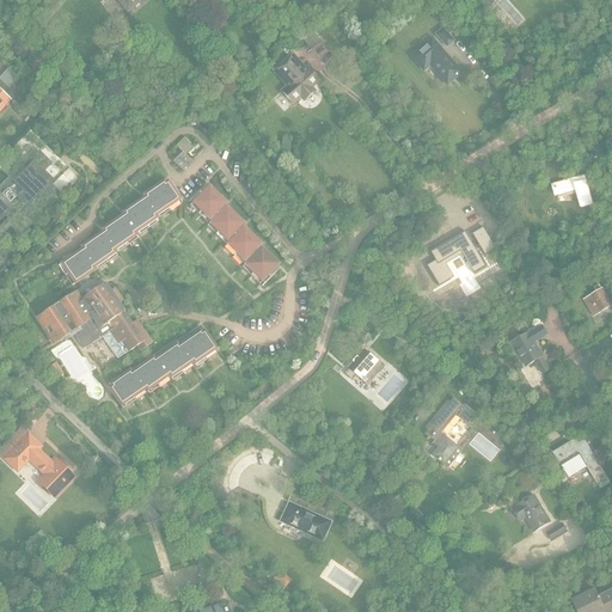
[(436,35),(446,46),(452,41),(441,30),(436,35)]
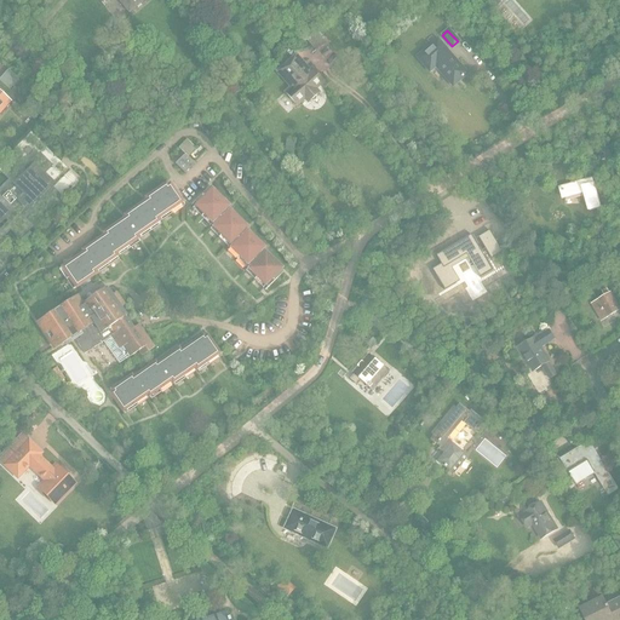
[(304,38),(306,52),(319,51),(317,36),(304,38)]
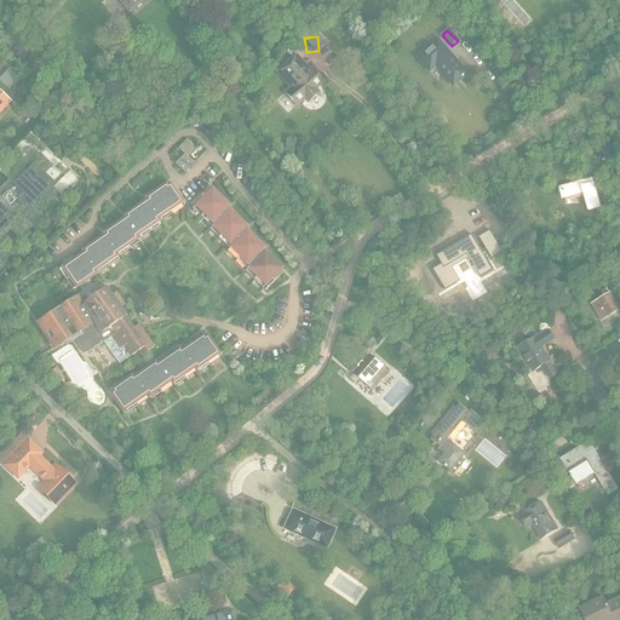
[(452,86),(466,74),(436,40),(417,57),(429,72),(435,65),(452,86)]
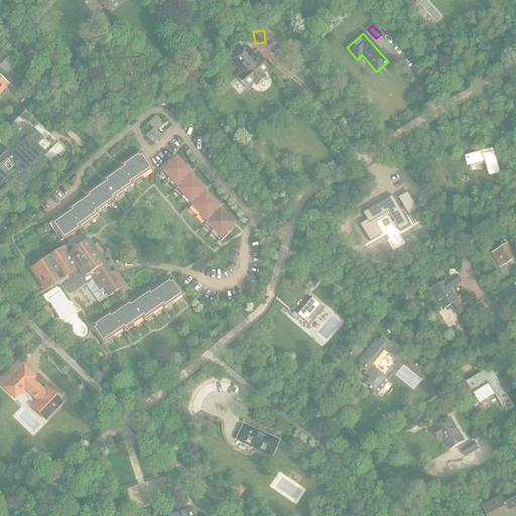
[(259,57),(257,58),(246,45),(230,59),(241,73),(237,77),(246,88),(268,68),(259,57)]
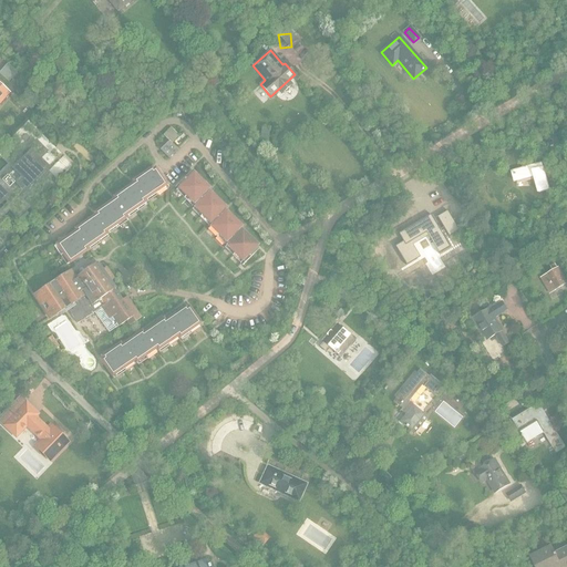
[(0,102),(9,92),(0,83),(0,102)]
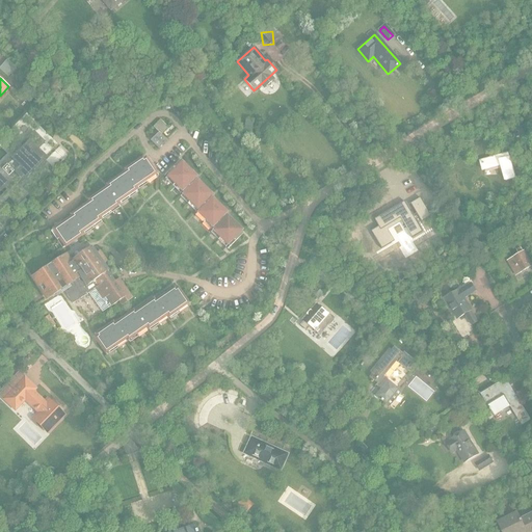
[(1,169),(0,169),(0,191),(10,182),(15,186),(10,191),(14,194),(8,201),(18,209),(54,171),(45,163),(34,173),(31,168),(43,156),(38,151),(46,143),(33,132),(24,141),(23,141),(21,144),(25,149),(14,158),(21,166),(12,174),(6,167),(2,171),(1,169)]
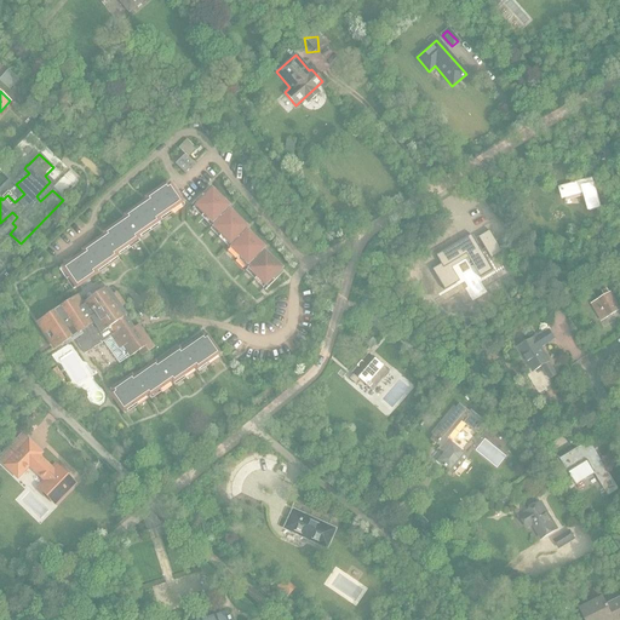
[(16,162),(7,154),(0,161),(0,167),(6,173),(16,162)]
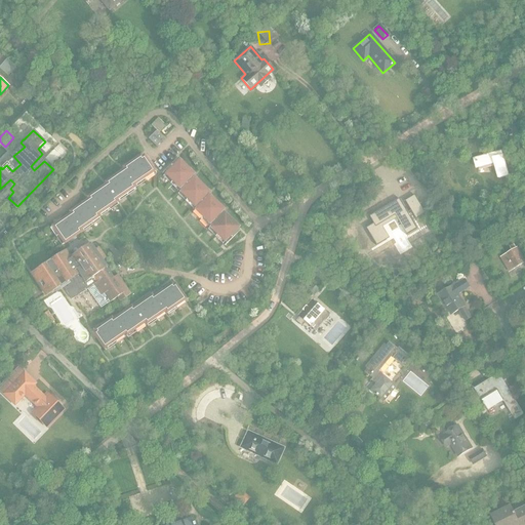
[(148,138),(156,147),(164,138),(156,130),(148,138)]
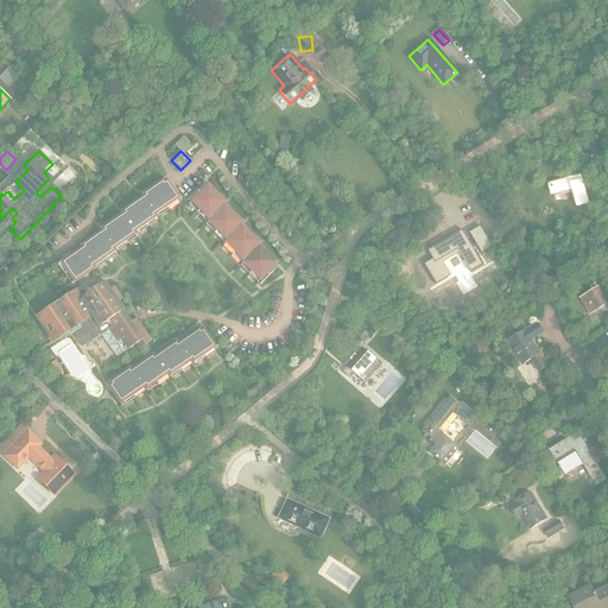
[(570,178),(548,184),(551,195),(572,188),(578,207),(588,203),(582,181),(571,183),(570,178)]
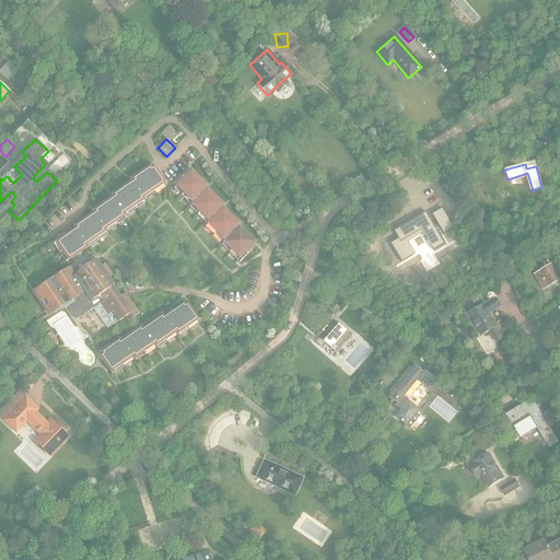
[(152,166),(150,168),(149,166),(130,178),(131,181),(112,195),(113,197),(92,210),(94,212),(73,226),(74,228),(53,243),(65,261),(88,246),(88,247),(106,234),(105,232),(126,219),(125,217),(144,202),(143,200),(165,185),(152,166)]
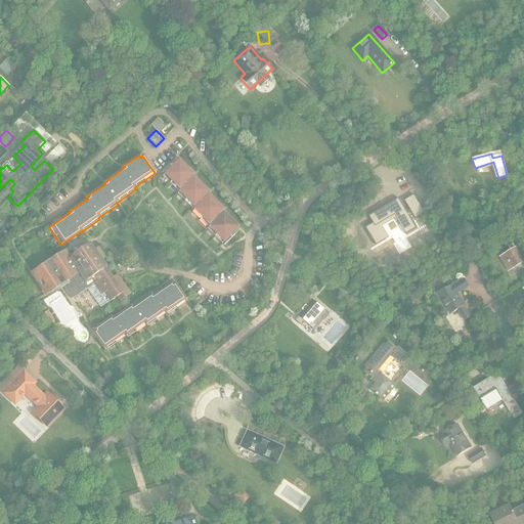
[(207,229),(223,246),(238,230),(236,228),(238,227),(221,211),(223,210),(207,193),(208,191),(191,176),(193,174),(176,158),(161,173),(163,175),(162,176),(177,192),(176,193),(192,210),(191,212),(208,228),(207,229)]
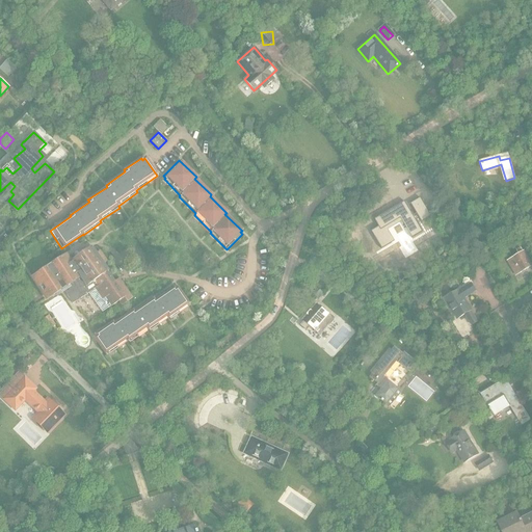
[(521,171),(524,185),(531,182),(528,169),(521,171)]
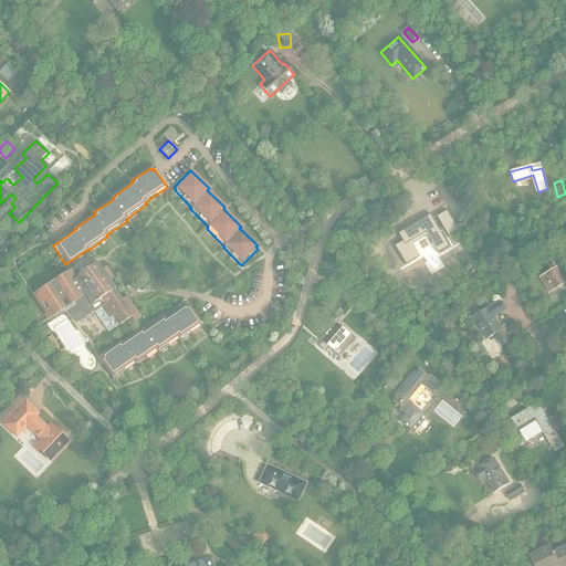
[(446,210),(436,216),(447,234),(457,229),(446,210)]
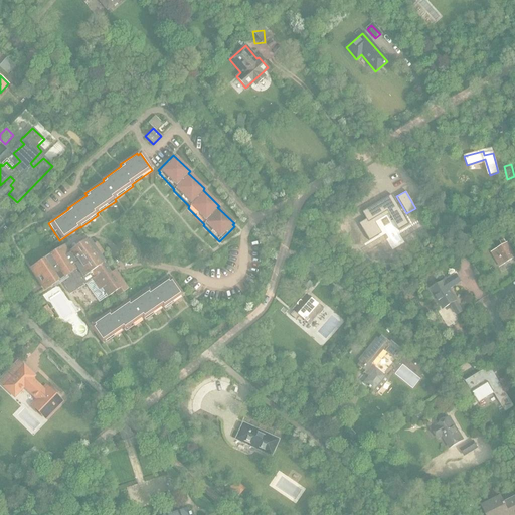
[(365,218),(359,223),(368,240),(381,232),(375,222),(388,214),(397,229),(408,223),(389,193),(361,211),(365,218)]
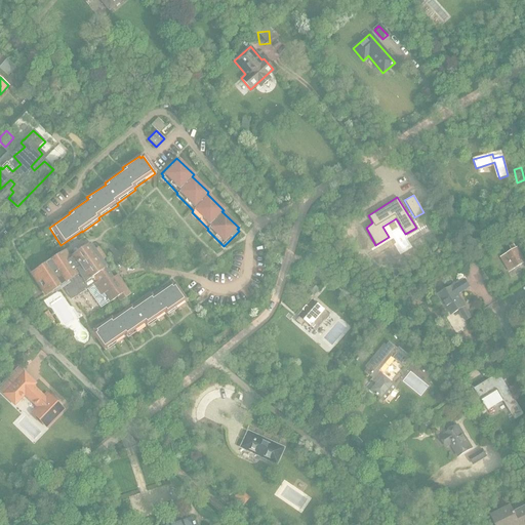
[(97,247),(94,250),(90,243),(69,257),(65,252),(33,274),(46,293),(62,283),(72,299),(87,289),(101,309),(117,297),(119,301),(129,294),(117,275),(112,278),(109,273),(110,272),(102,260),(105,258),(97,247)]
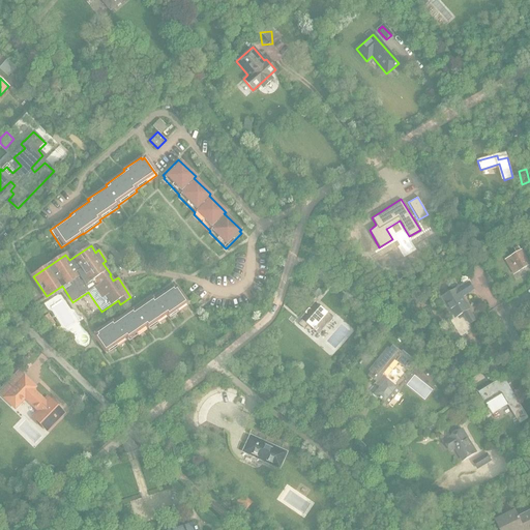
[(521,251),(506,260),(514,274),(529,265),(521,251)]
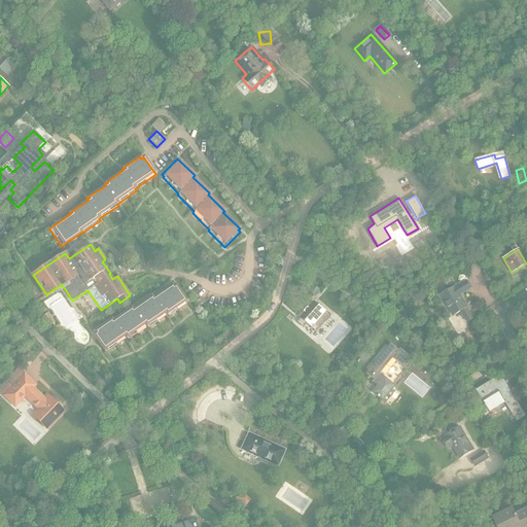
[(460,295),(471,288),(466,281),(455,287),(441,296),(453,316),(460,311),(467,322),(472,319),(466,308),(467,307),(460,295)]
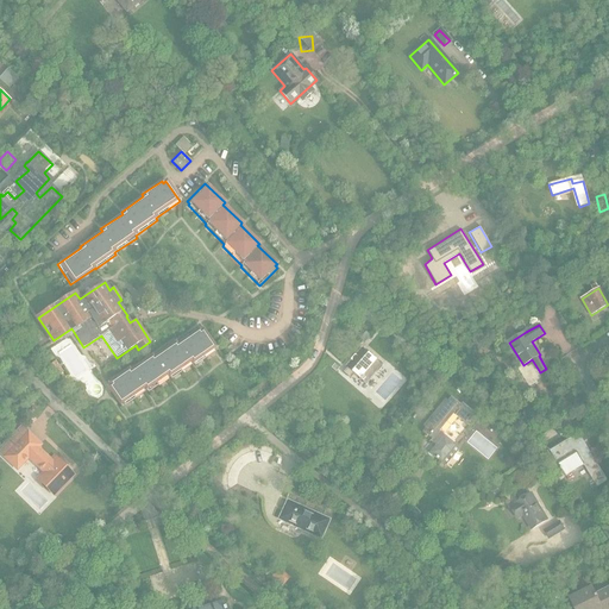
[(202,330),(200,331),(199,330),(176,345),(175,343),(154,358),(152,356),(130,371),(129,369),(108,383),(111,384),(107,387),(121,407),(146,390),(148,391),(169,377),(170,378),(193,364),(194,365),(217,350),(202,330)]
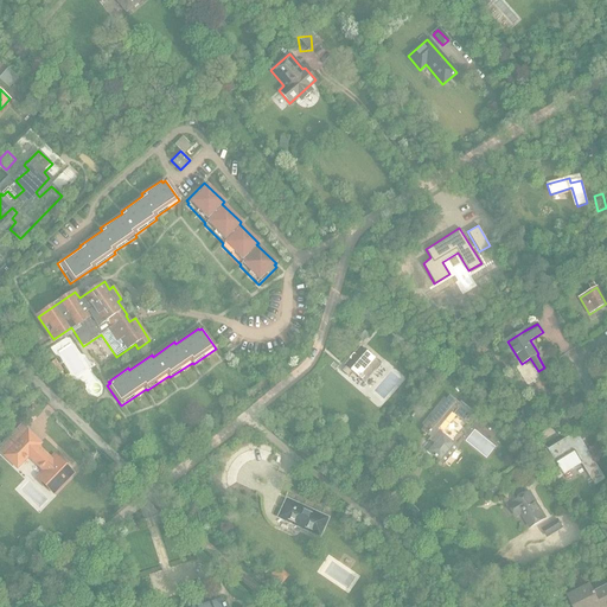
[(359,337),(364,342),(370,334),(364,330),(359,337)]
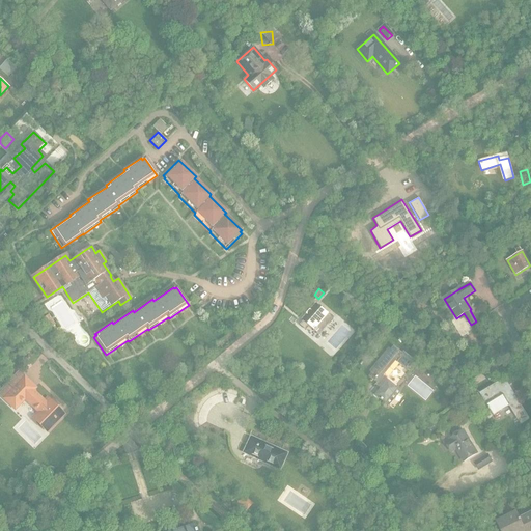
[(307,324),(319,334),(332,319),(314,304),(302,318),(303,319),(299,325),(303,328),(307,324)]
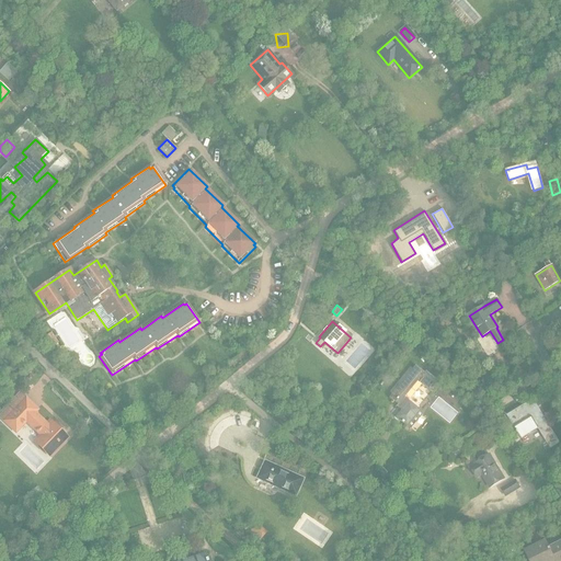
[(44,336),(50,347),(58,343),(52,332),(44,336)]
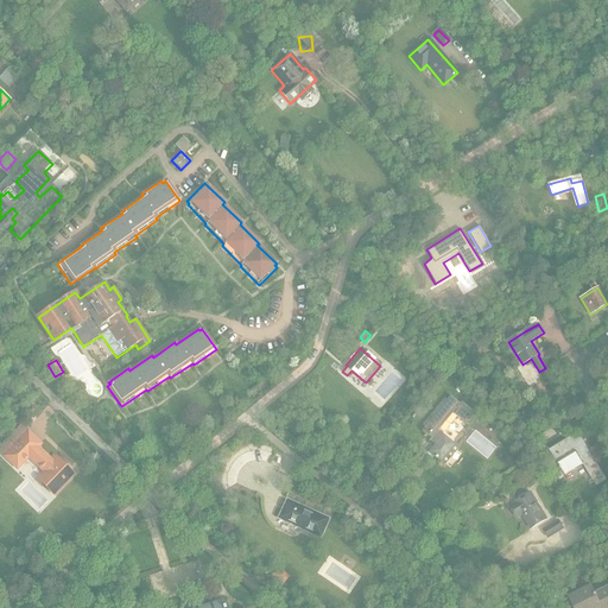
[(417,399),(426,406),(435,397),(425,390),(417,399)]
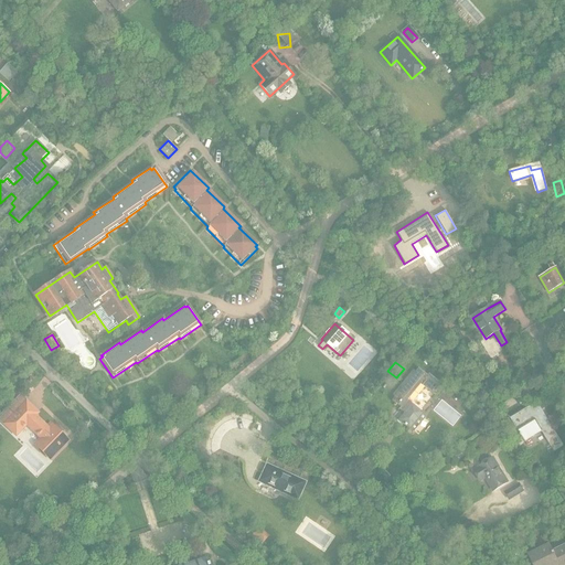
[(433,395),(439,386),(417,369),(393,398),(402,405),(400,408),(404,413),(398,419),(413,432),(426,415),(407,400),(419,384),(422,385),(420,386),(433,395)]
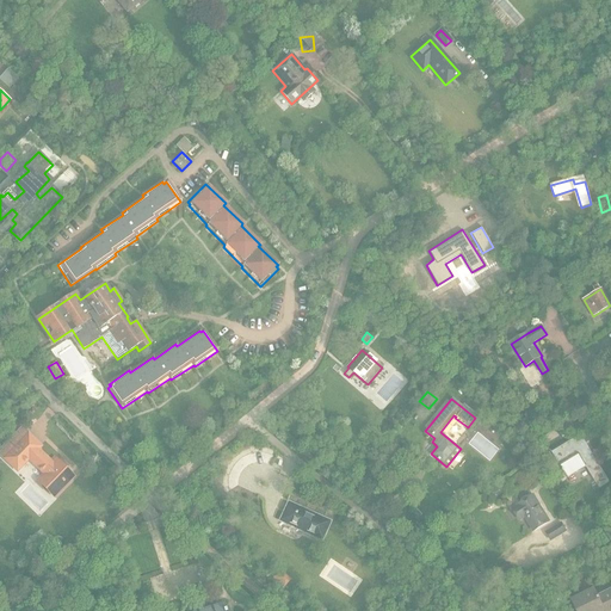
[(54,458),(50,463),(37,449),(39,446),(28,434),(5,458),(17,470),(28,458),(47,476),(41,483),(53,497),(73,476),(54,458)]
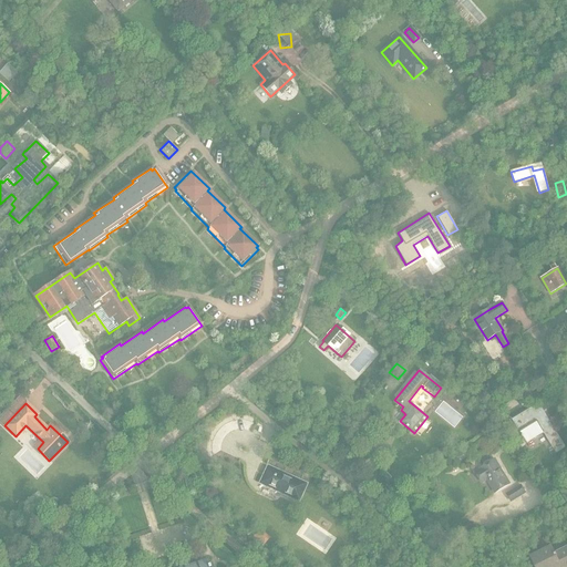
[(542,412),(536,416),(532,409),(512,420),(526,444),(544,434),(555,453),(565,447),(549,422),(547,423),(545,420),(546,419),(542,412)]
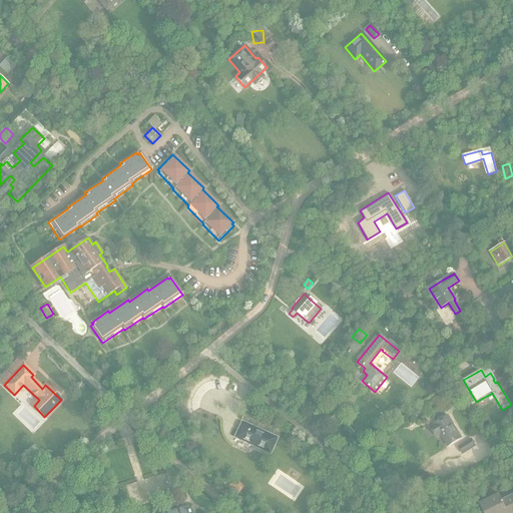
[(448,446),(461,438),(447,416),(434,424),(435,425),(430,428),(436,437),(440,434),(448,446)]
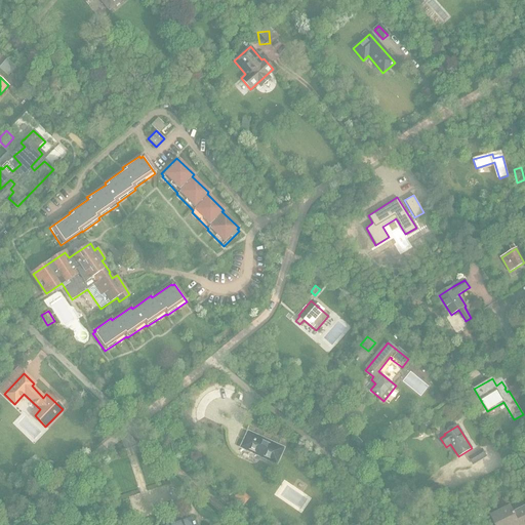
[(240,448),(276,463),(283,448),(247,432),(240,448)]
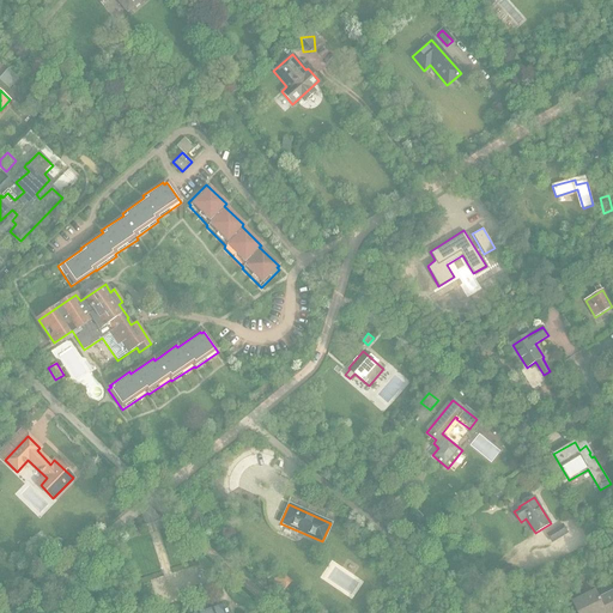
[(547,535),(552,542),(568,533),(563,526),(547,535)]
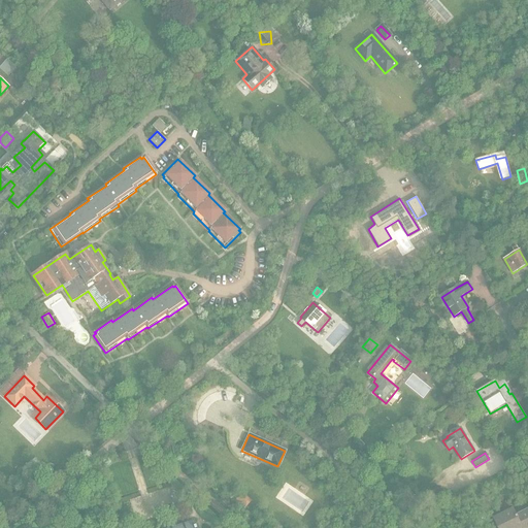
[(527,527),(527,510),(517,517),(514,510),(495,520),(498,527),(527,527)]
